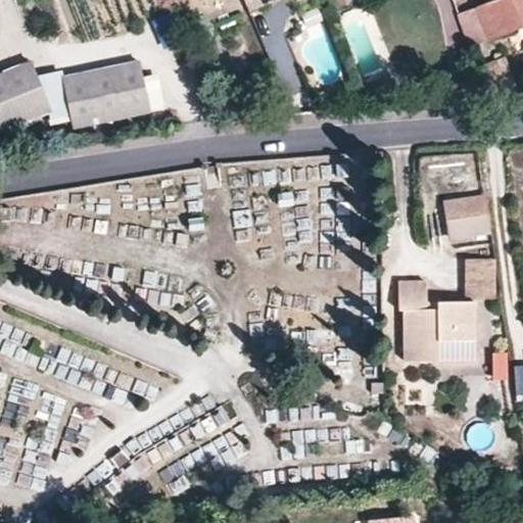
[(458,15),(470,48),(522,27),(522,0),(489,0),(490,2),(458,15)]
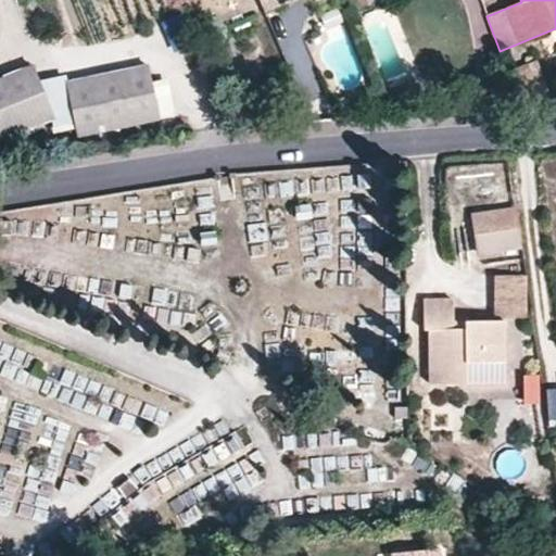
[(377,12),(367,15),(369,22),(379,17),(377,12)]
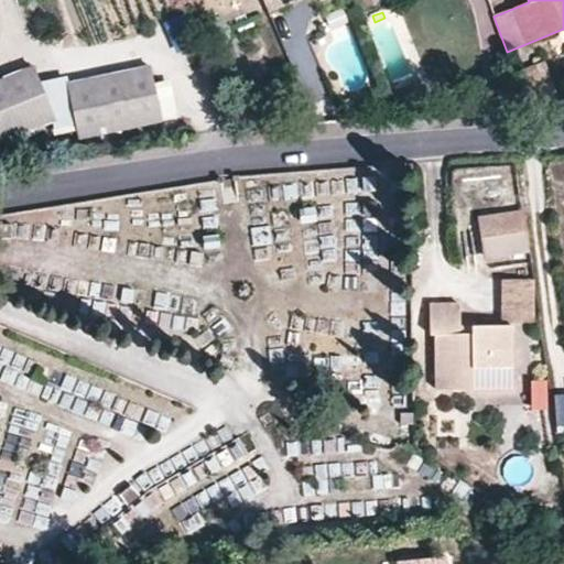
[(218,24),(202,32),(205,42),(223,35),(218,24)]
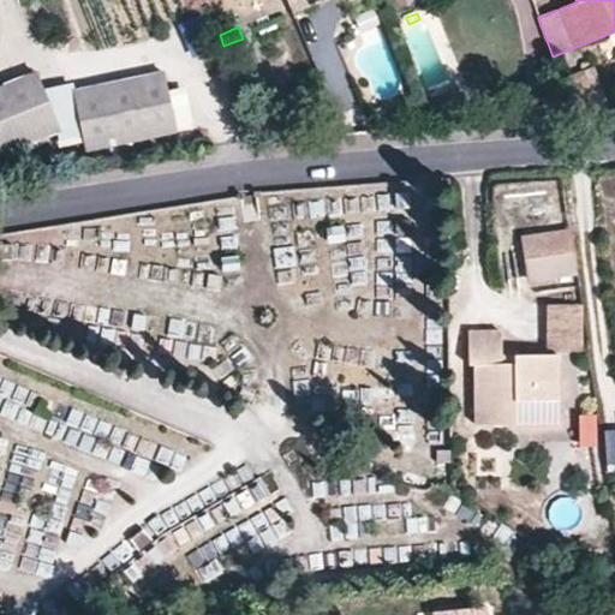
[(37,75),(0,89),(0,155),(57,132),(60,131),(43,90),(37,75)]
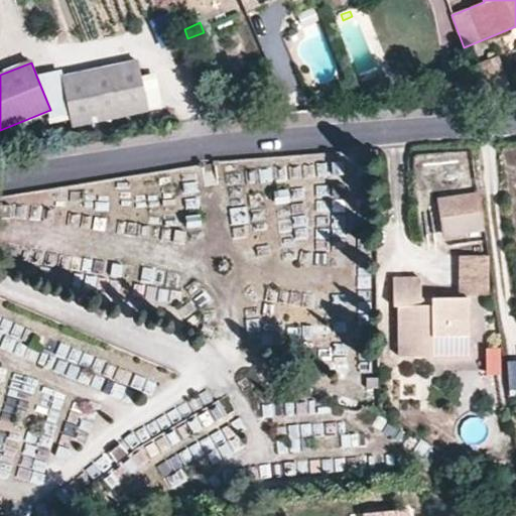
[(61,80),(70,116),(73,128),(147,112),(138,65),(61,80)]
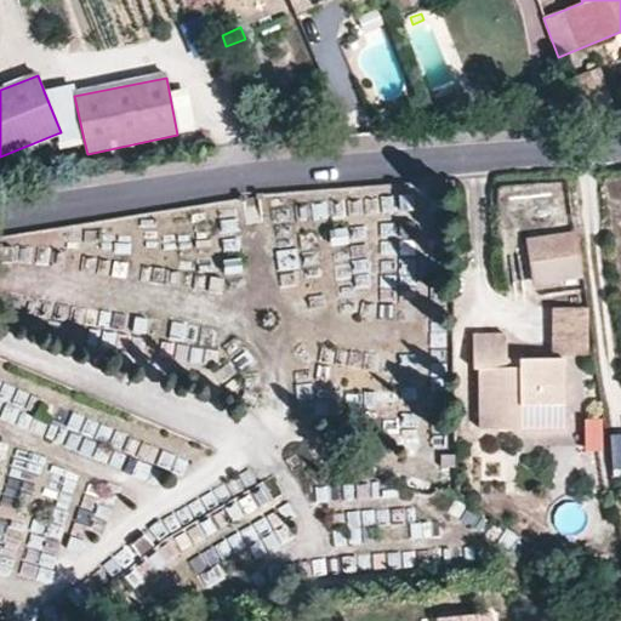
[(53,90),(75,142),(84,140),(74,96),(73,87),(53,90)]
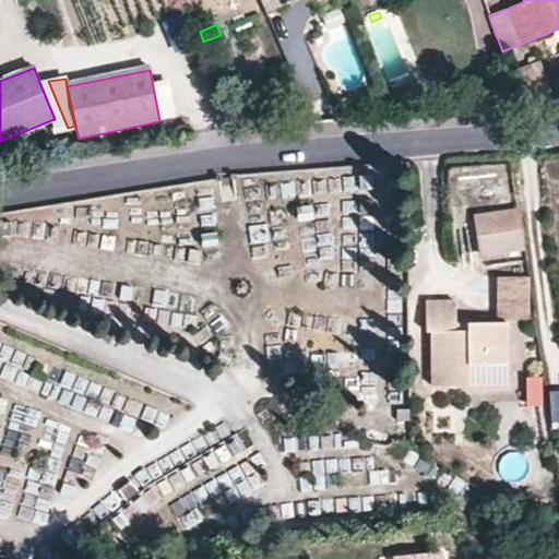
[(54,130),(68,128),(48,81),(39,82),(55,119),(51,120),(54,130)]
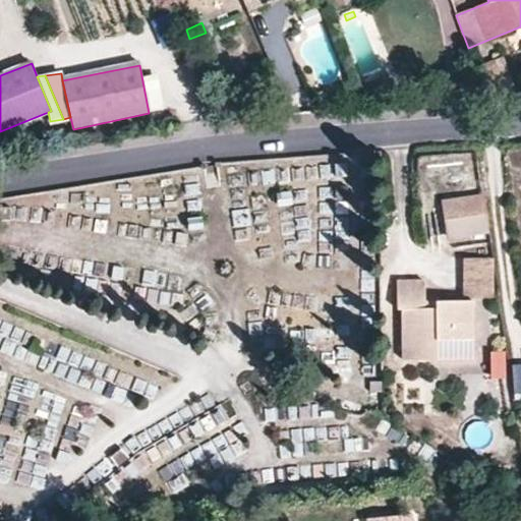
[(226,103),(214,108),(219,118),(230,113),(226,103)]
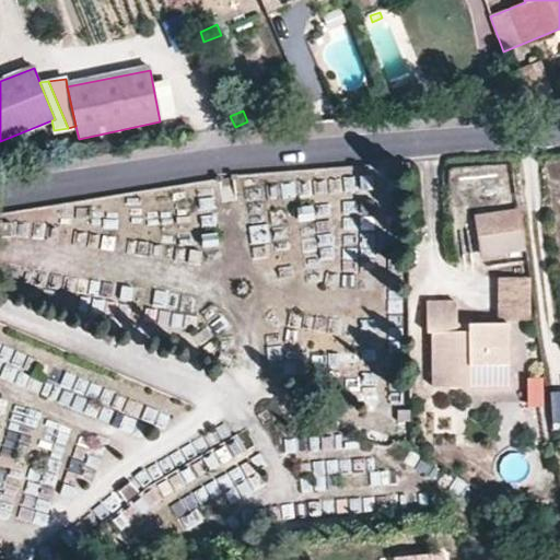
[(480,254),(525,248),(520,213),(475,220),(480,254)]
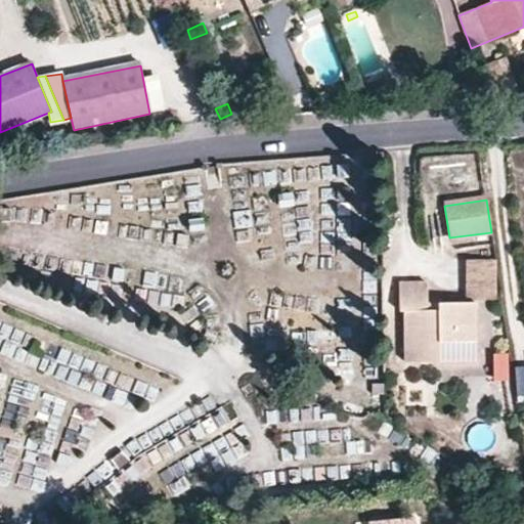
[(472,264),(471,298),(491,299),(492,265),(472,264)]
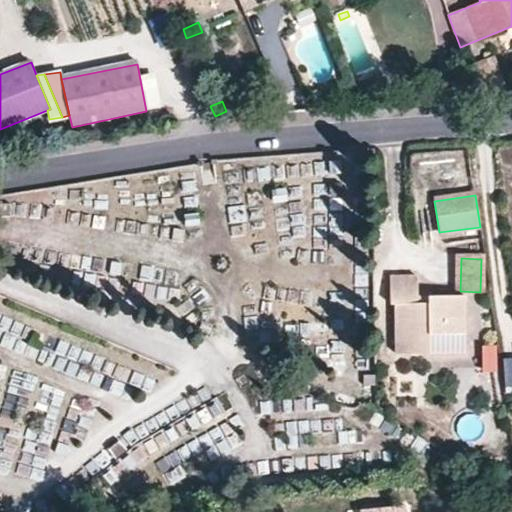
[(417,306),(417,294),(416,277),(391,277),(391,305),(397,306),(398,353),(428,354),(429,334),(464,334),(465,296),(429,295),(428,306),(417,306)]
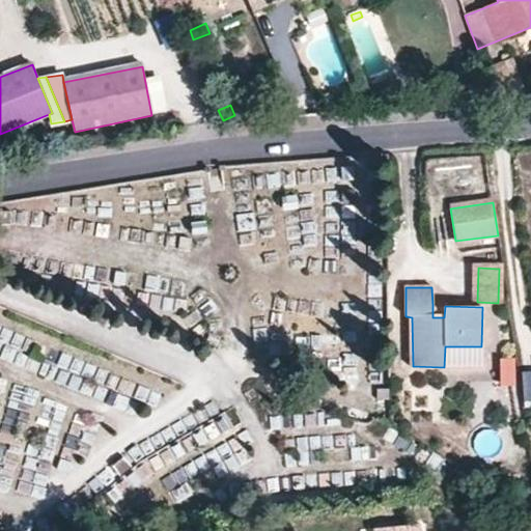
[(445,306),(432,305),(432,317),(444,317),(445,306)]
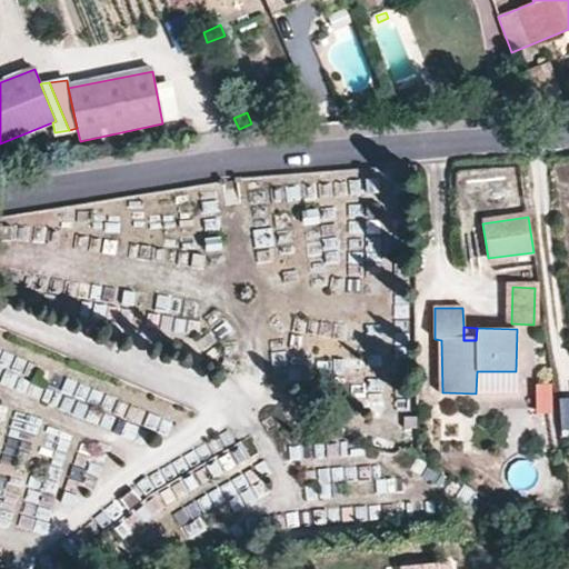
[(539,388),(539,416),(555,416),(555,388),(539,388)]
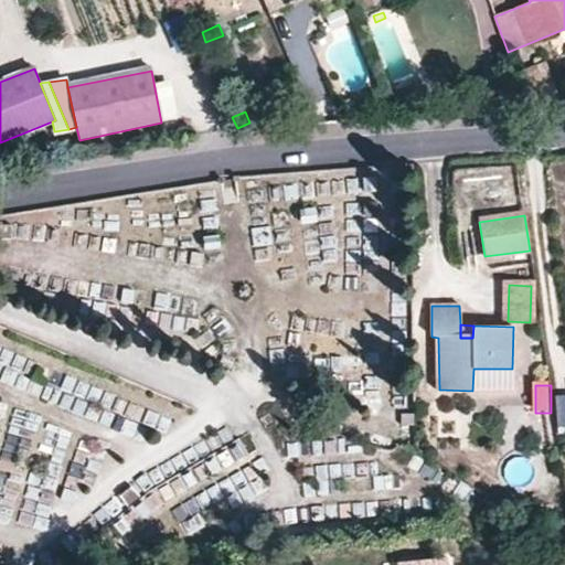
[(151,412),(146,424),(168,434),(172,422),(151,412)]
